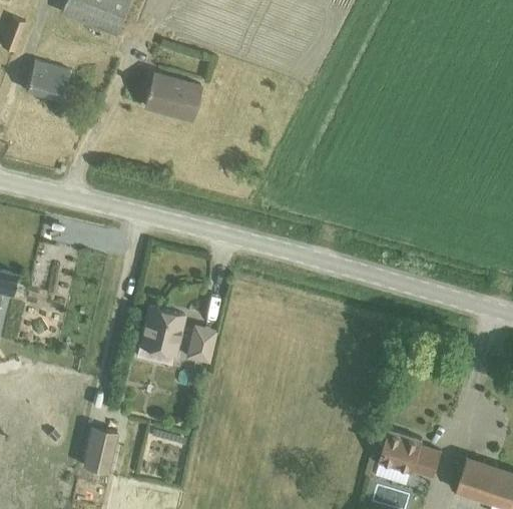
[(66,0),(60,15),(116,37),(130,0),(66,0)]
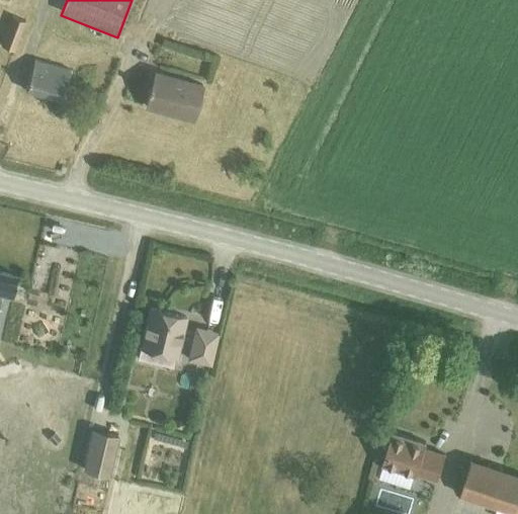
[(1,50),(14,55),(25,25),(12,20),(1,50)]
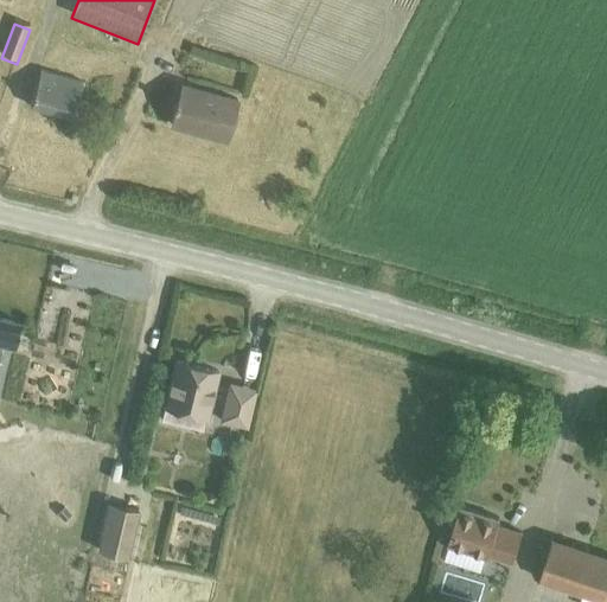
[(30,110),(72,122),(83,87),(40,75),(30,110)]
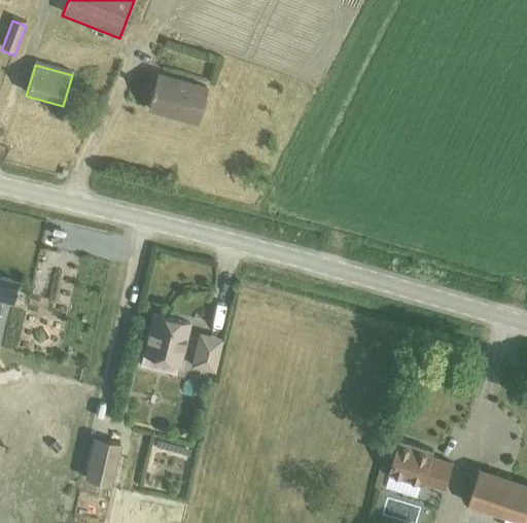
[(148,112),(197,125),(206,91),(157,77),(148,112)]
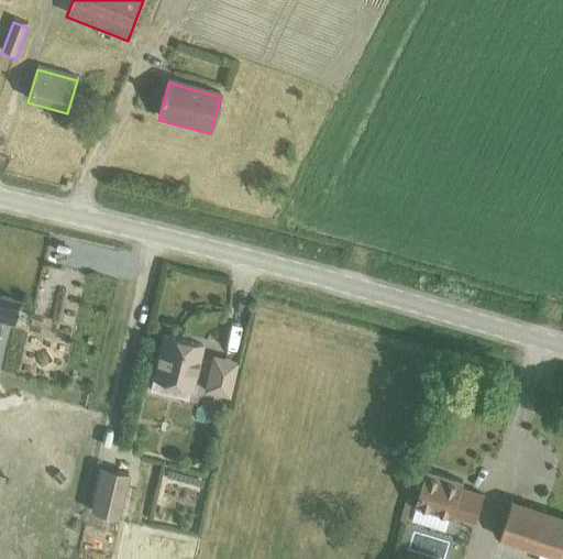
[(11,326),(17,304),(0,299),(0,326),(1,324),(11,326)]
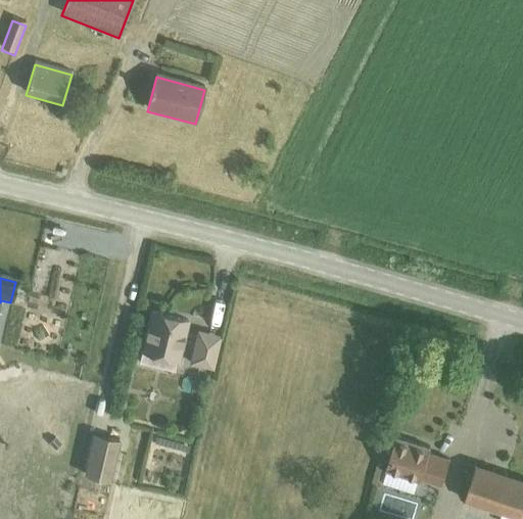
[(173,373),(176,362),(178,362),(188,324),(151,315),(139,365),(173,373)]
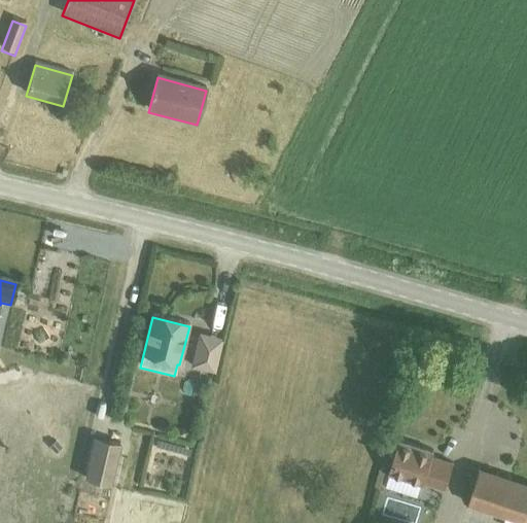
[(215,362),(196,357),(192,368),(213,373),(215,362)]
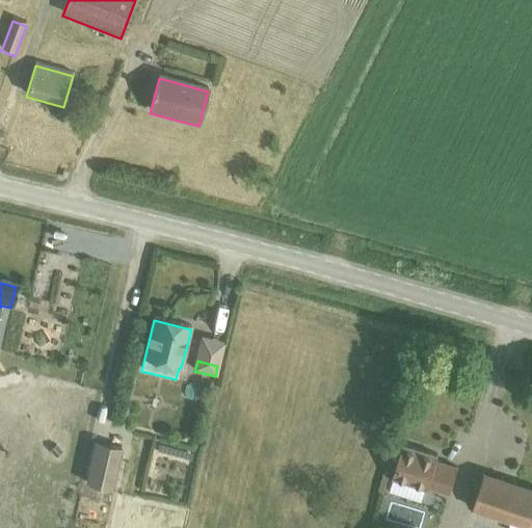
[(189,404),(211,401),(209,383),(187,386),(189,404)]
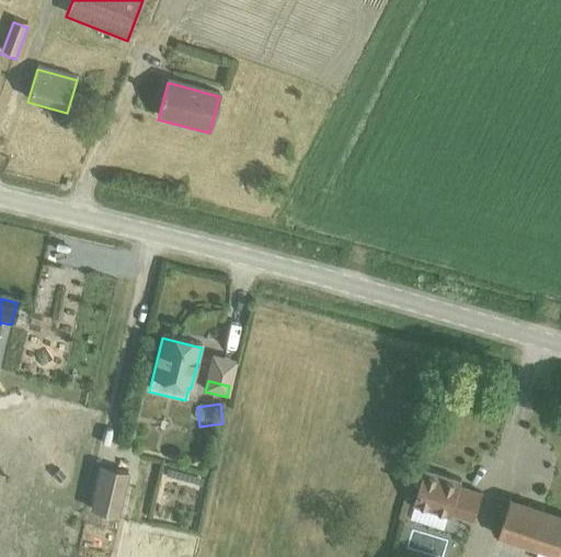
[(91,513),(117,520),(127,476),(101,469),(91,513)]
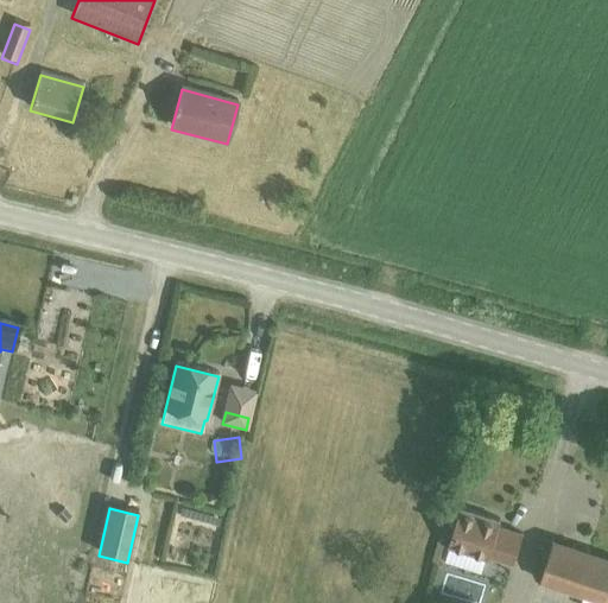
[(449,550),(489,562),(489,560),(514,567),(523,538),(499,529),(500,524),(460,512),(449,550)]
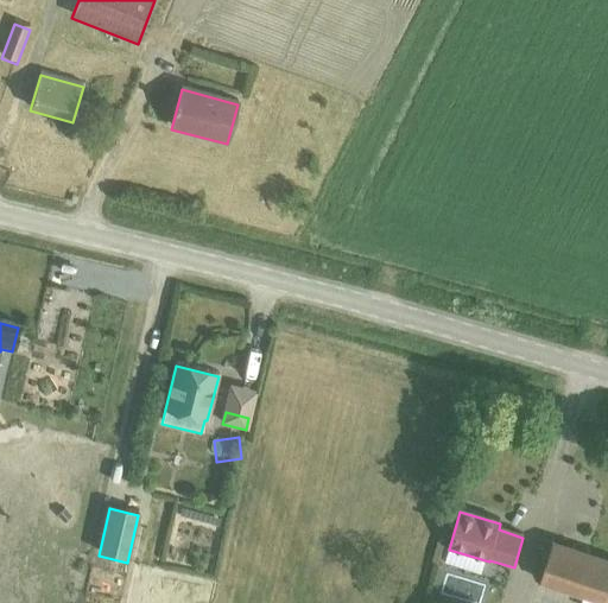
[(542,584),(596,602),(607,602),(607,560),(555,544),(542,584)]
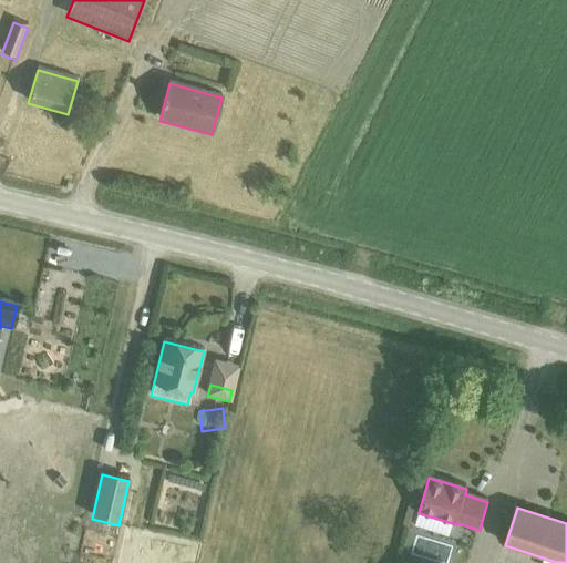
[(421,526),(414,559),(431,562),(453,562),(459,534),(421,526)]
